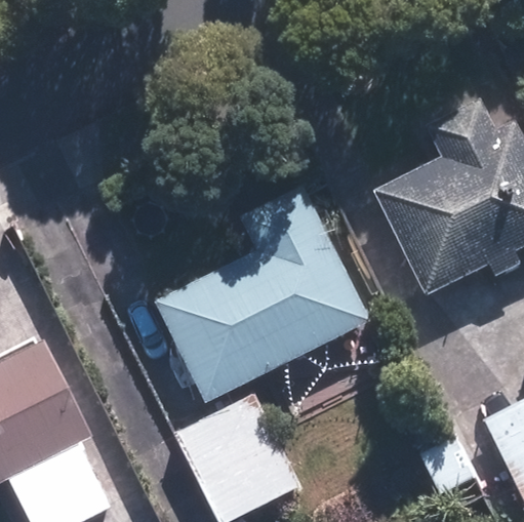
[(494,129),(480,98),(425,126),(440,156),(372,189),(425,296),(523,246),(523,138),(515,119),(494,129)]
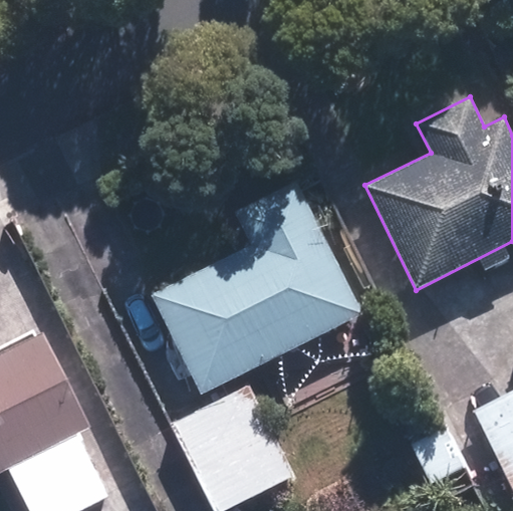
[(201,395),(361,314),(296,181),(235,213),(251,244),(150,294),(201,395)]
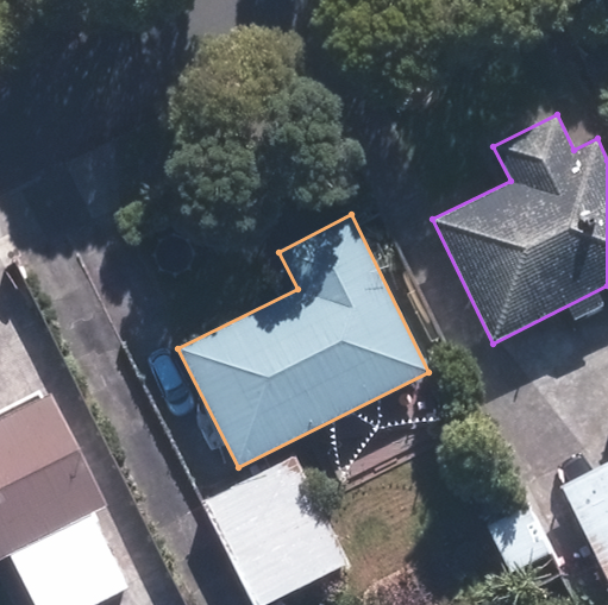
[(77,604),(125,581),(93,516),(108,508),(51,394),(0,418),(0,561),(10,556),(33,604),(77,604)]
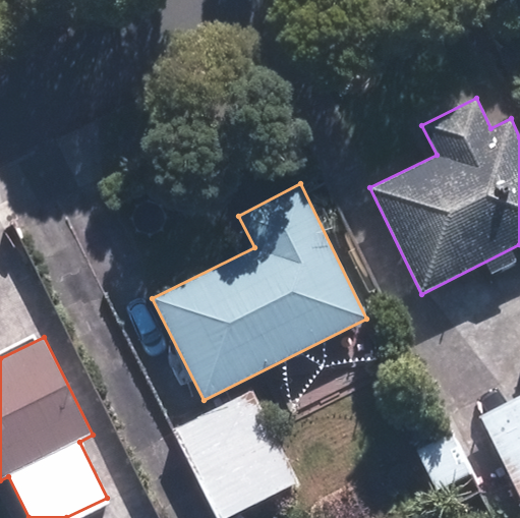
[(217,517),(224,517),(297,481),(250,389),(172,428),(217,517)]
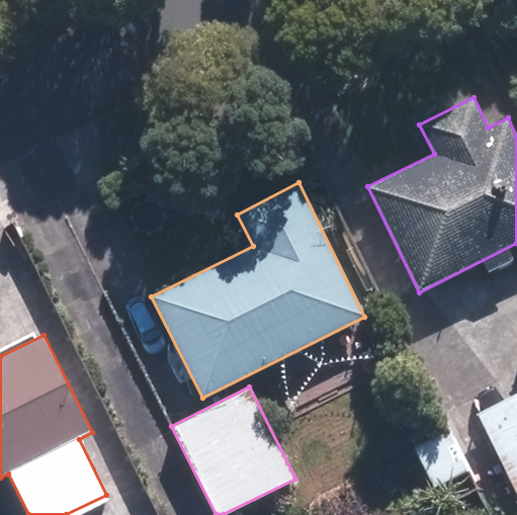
[(516,393),(475,415),(516,501),(516,393)]
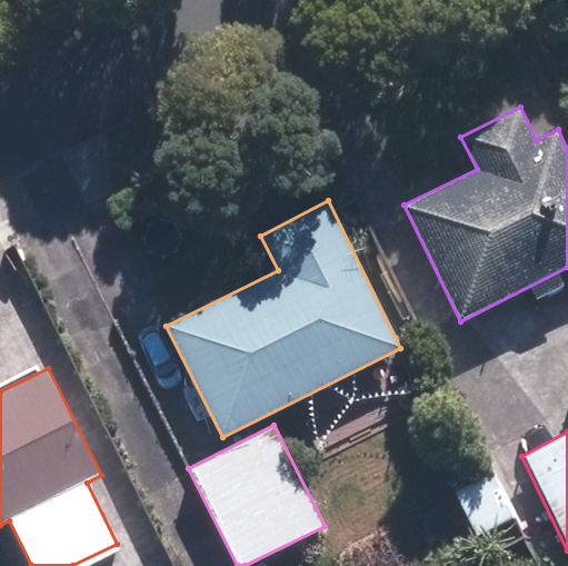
[(512,516),(489,470),(452,489),(477,536),(512,516)]
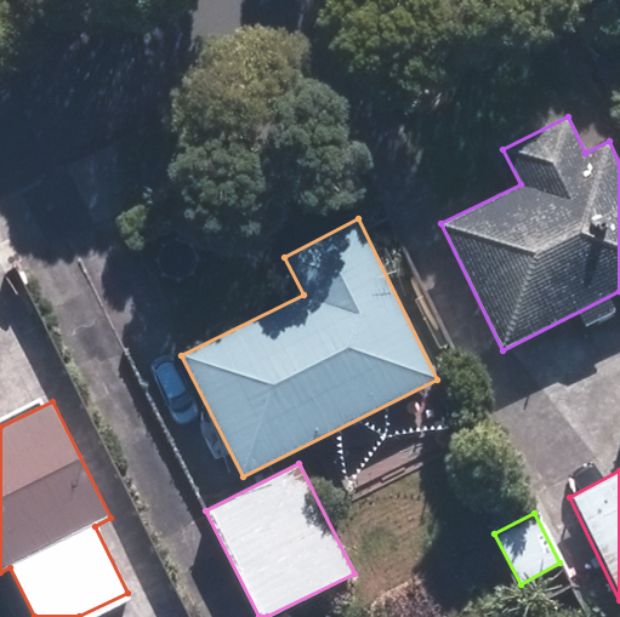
All buildings are outlined.
